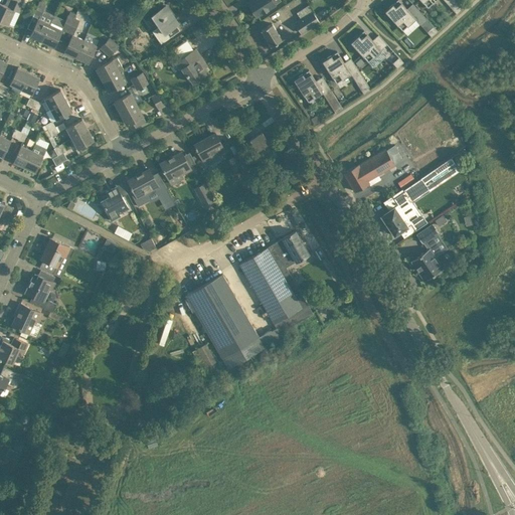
[(273,0),(251,0),(247,3),(256,16),(276,4),(273,0)]
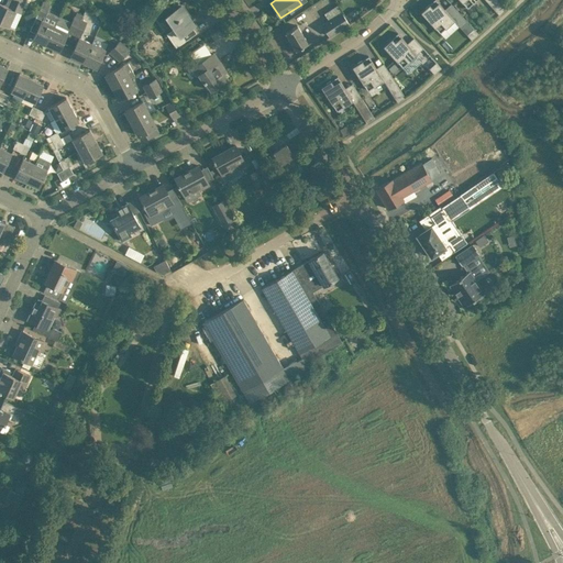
[(440,32),(453,20),(461,28),(467,22),(451,3),(445,9),(437,0),(432,0),(421,11),(440,32)]
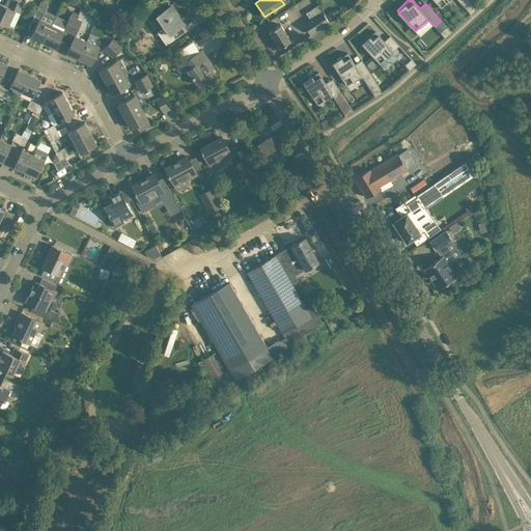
[(20,11),(22,6),(10,1),(7,6),(0,2),(0,20),(8,24),(15,9),(20,11)]
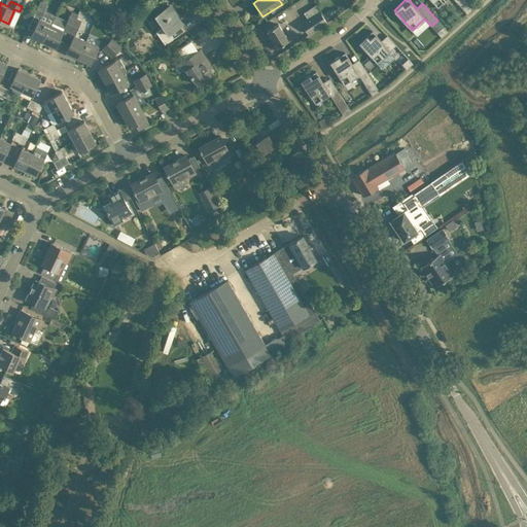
[(467,13),(473,7),(468,2),(462,8),(467,13)]
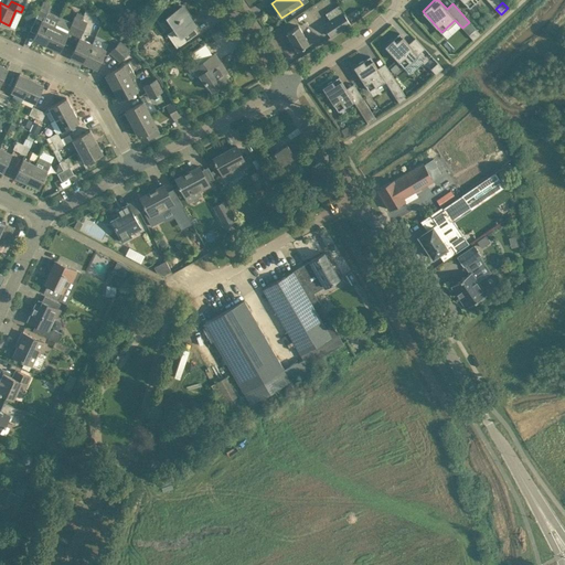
[(168,3),(161,8),(164,14),(171,9),(168,3)]
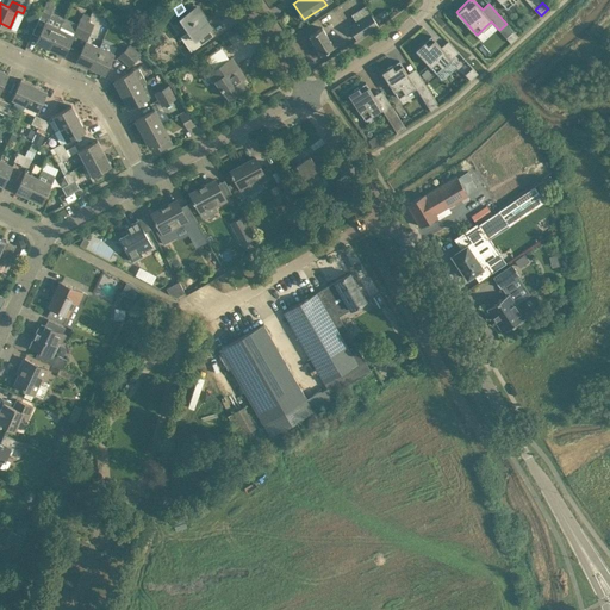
[(356,23),(349,26),(344,29),(347,33),(352,30),(358,39),(379,26),(366,5),(352,14),(356,23)]
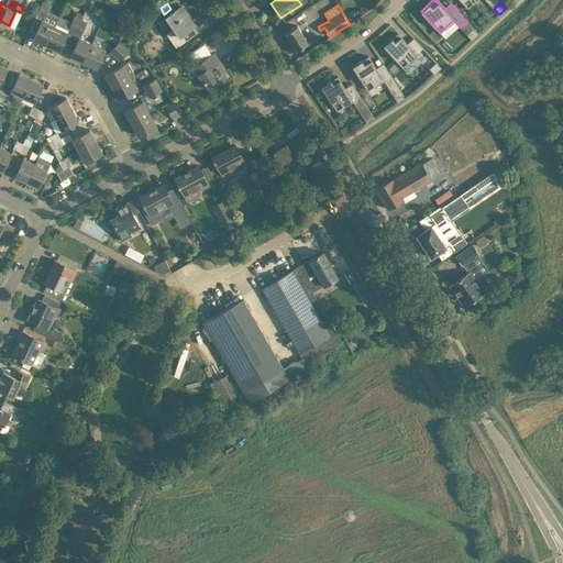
[(166,33),(169,36),(176,46),(187,39),(197,33),(192,28),(195,25),(181,6),(166,17),(174,28),(166,33)]
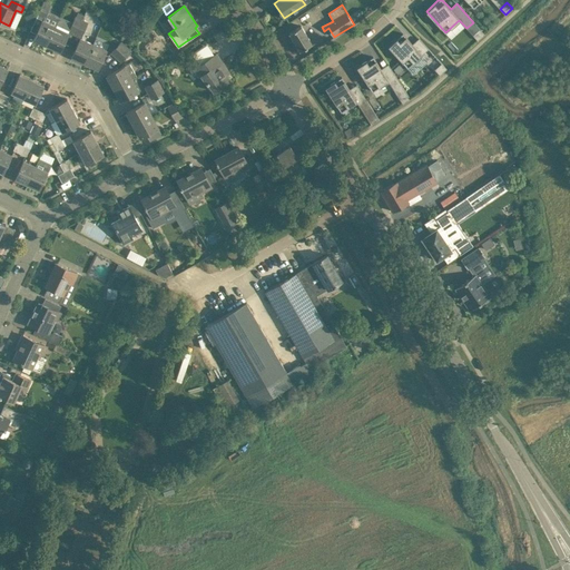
[(47,45),(60,17),(41,8),(30,30),(36,33),(33,38),(47,45)]
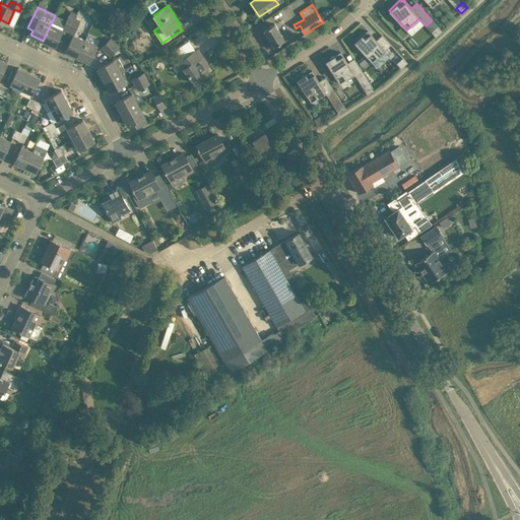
[(22,14),(25,20),(33,17),(29,11),(22,14)]
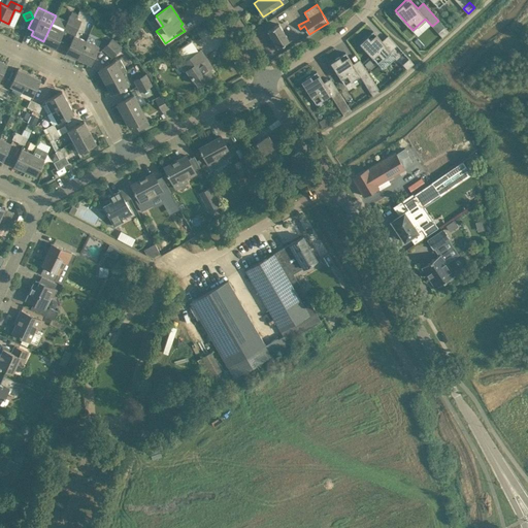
[(65,27),(70,30),(75,18),(70,15),(70,14),(67,21),(56,15),(43,41),(56,46),(65,27)]
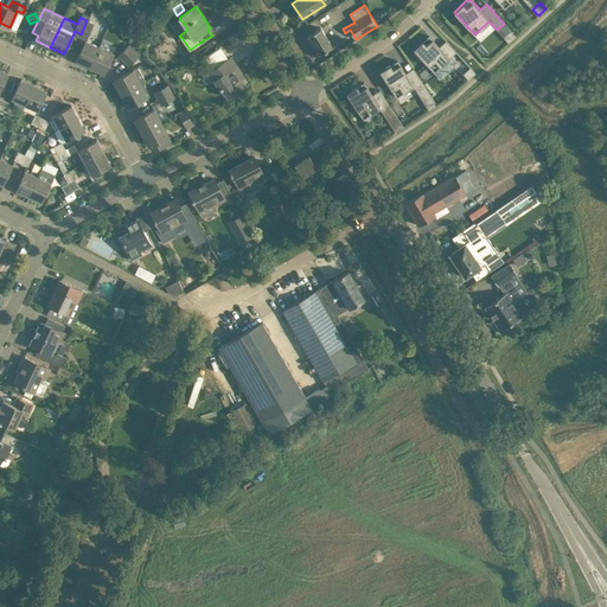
[(87,20),(81,34),(88,38),(94,24),(87,20)]
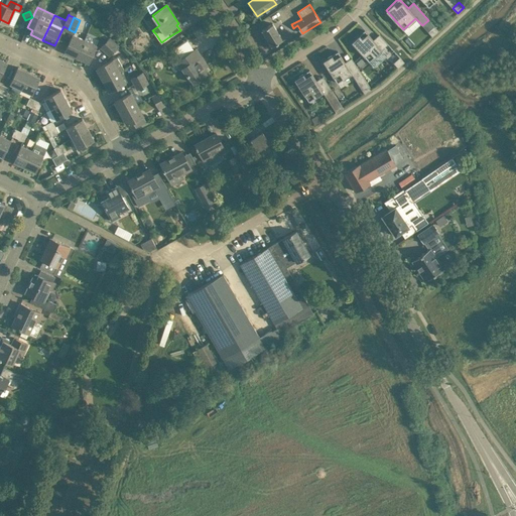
[(262,29),(271,45),(282,39),(273,22),(262,29)]
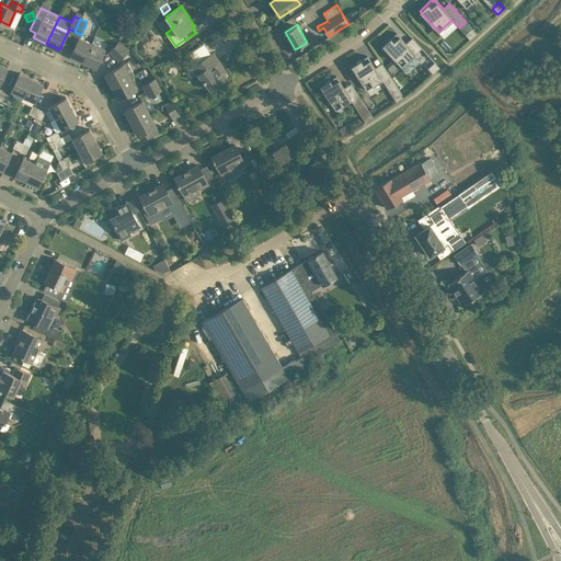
[(470,39),(477,33),(471,27),(465,34),(470,39)]
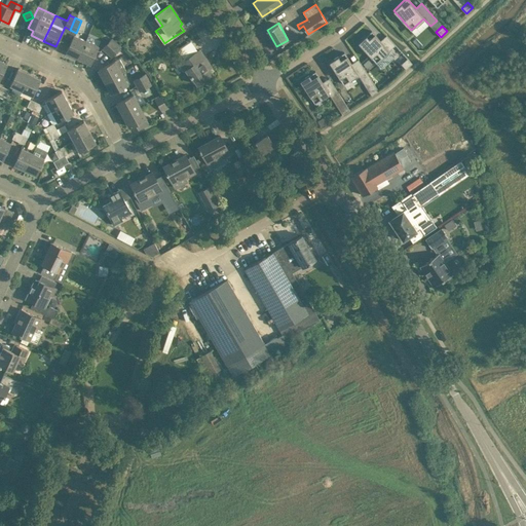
[(396,45),(386,35),(380,40),(372,30),(359,42),(376,63),(396,45)]
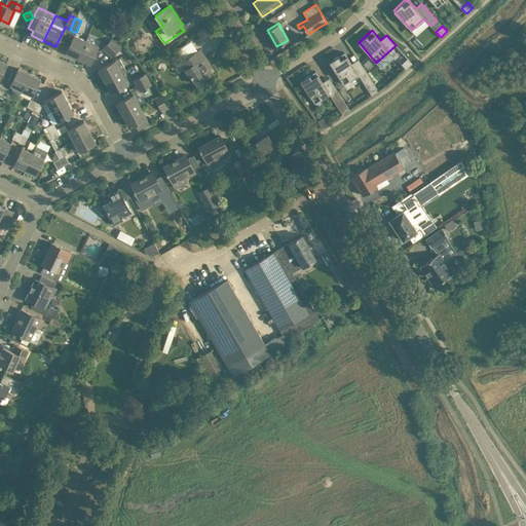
[(86,40),(74,35),(66,51),(78,58),(86,40)]
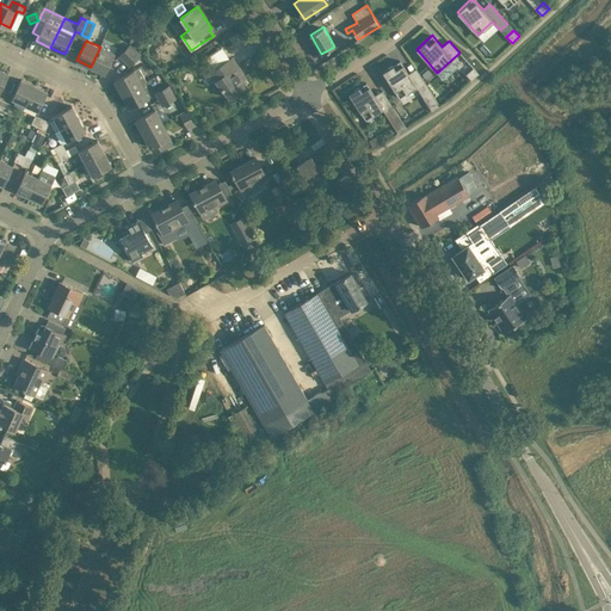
[(124,62),(135,49),(130,44),(117,56),(124,62)]
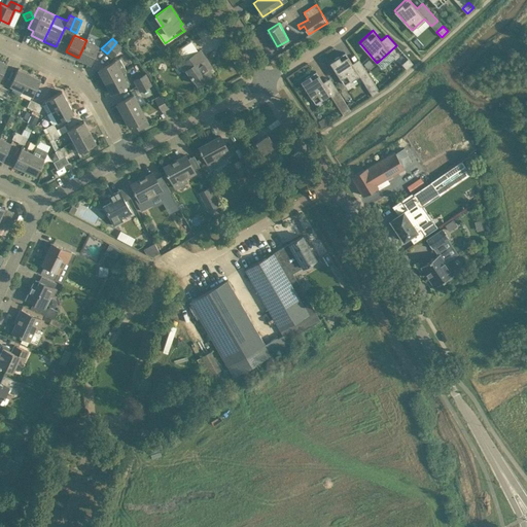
[(86,40),(78,58),(91,63),(98,46),(86,40)]
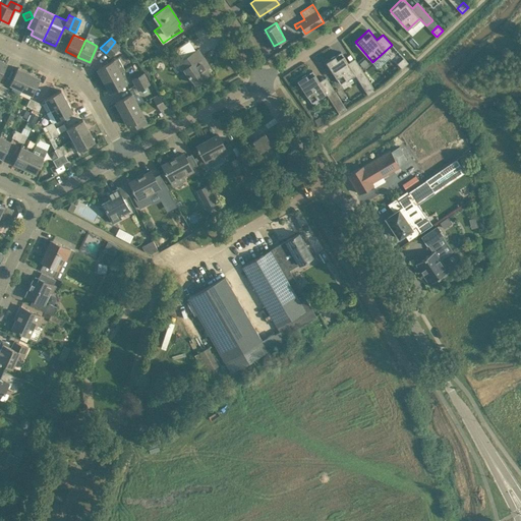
[(115,42),(106,53),(109,57),(119,46),(115,42)]
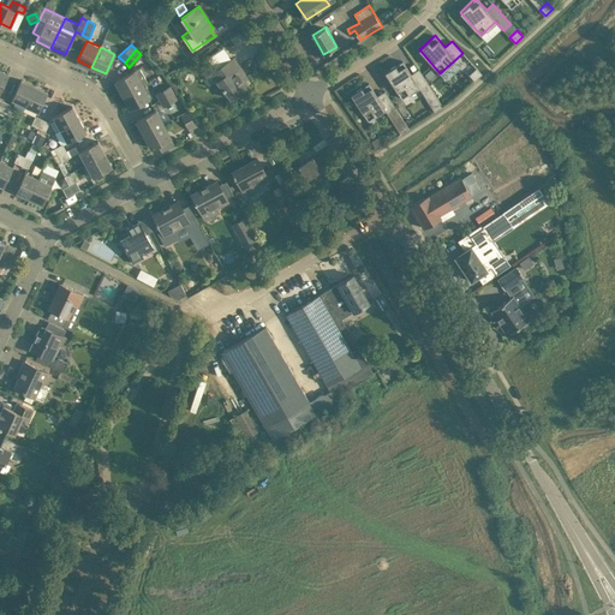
[(231,99),(249,87),(240,75),(244,72),(233,58),(213,72),(219,79),(218,81),(224,90),(225,89),(231,99)]
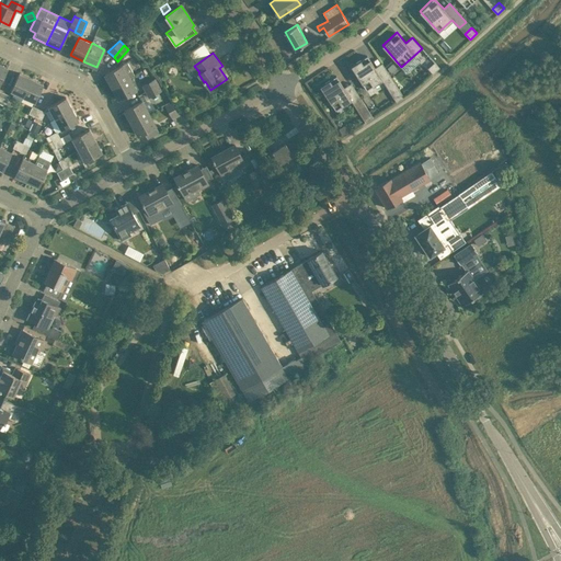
[(395,82),(382,63),(375,67),(367,55),(361,59),(351,66),(366,90),(382,80),(387,87),(395,82)]
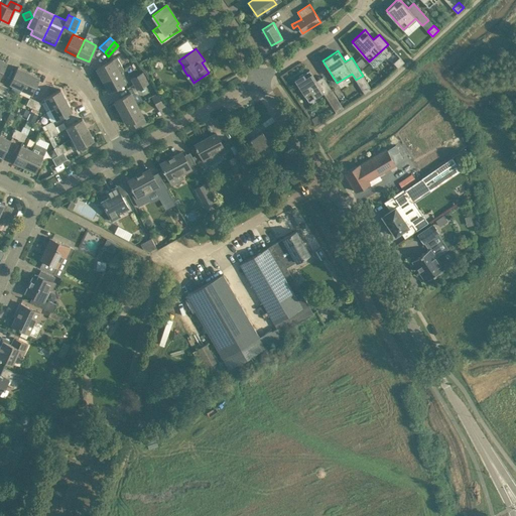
[(97,68),(103,80),(123,68),(117,56),(106,62),(97,68)]
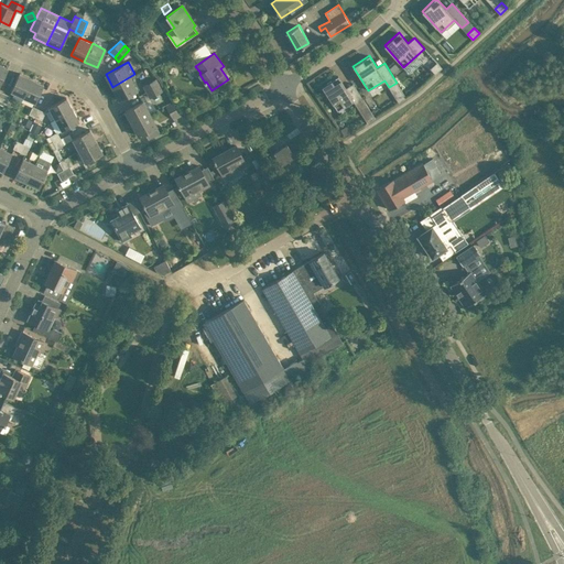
[(430,68),(435,74),(442,67),(436,62),(430,68)]
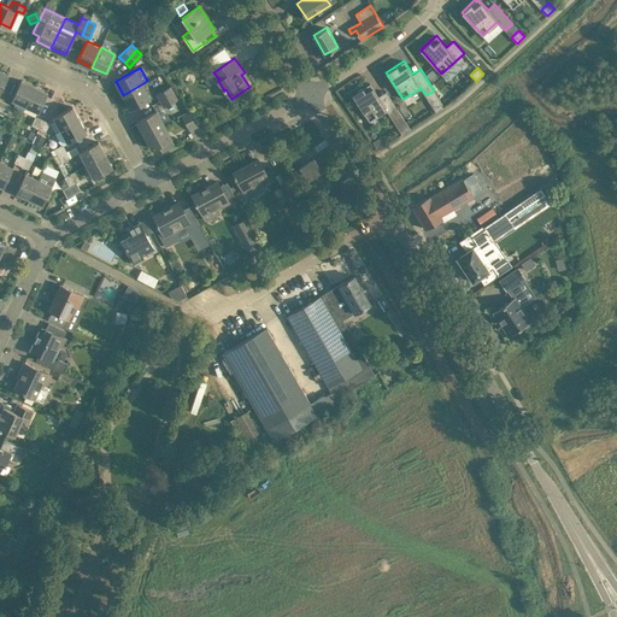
[(432,69),(425,75),(430,80),(436,74),(432,69)]
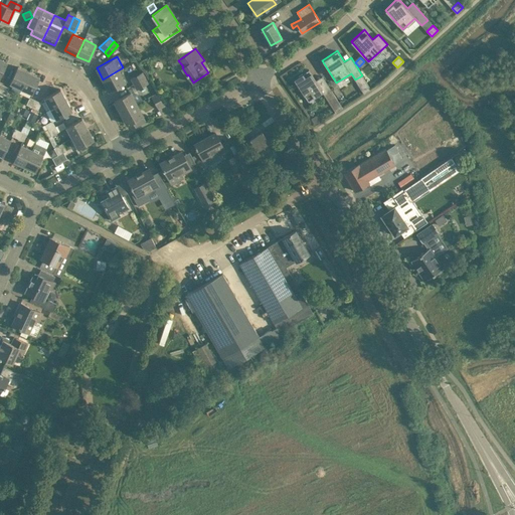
[(21,89),(29,71),(17,66),(10,82),(21,89)]
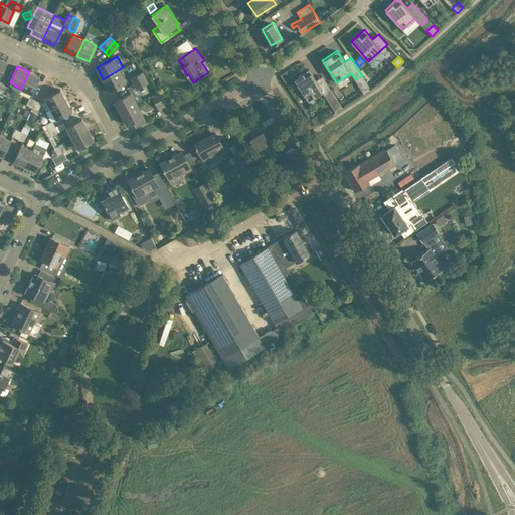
[(125,82),(119,70),(123,68),(123,67),(103,79),(109,91),(125,82)]
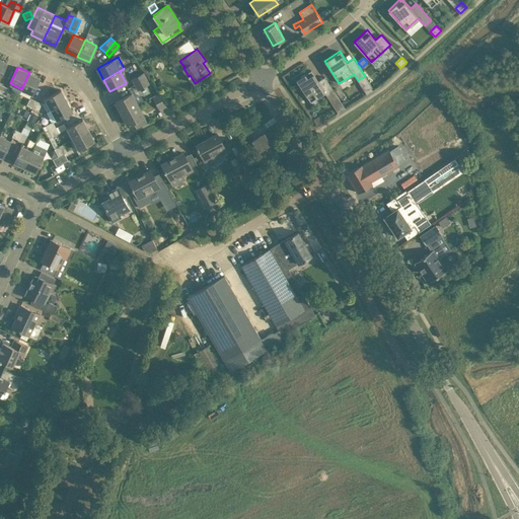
[(337,95),(324,77),(318,81),(311,70),(296,79),(310,101),(324,92),(329,99),(337,95)]
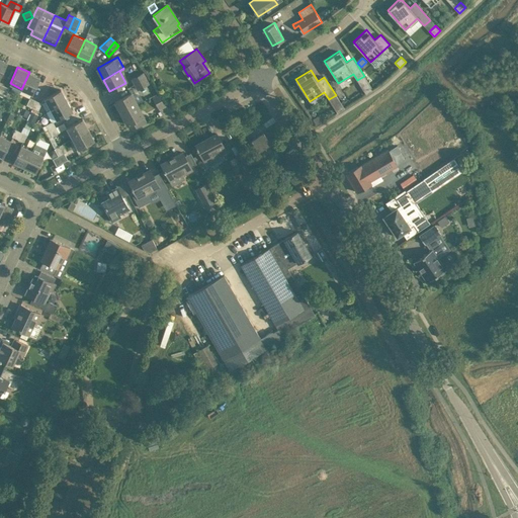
[(40,77),(29,72),(21,89),(32,94),(40,77)]
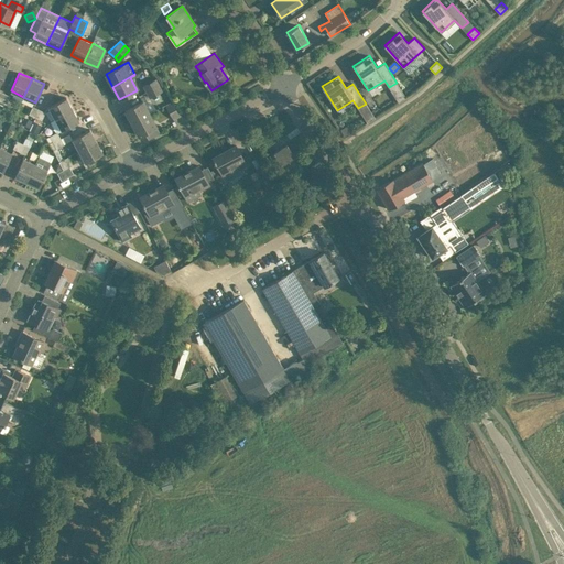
[(142,86),(145,91),(160,84),(156,78),(142,86)]
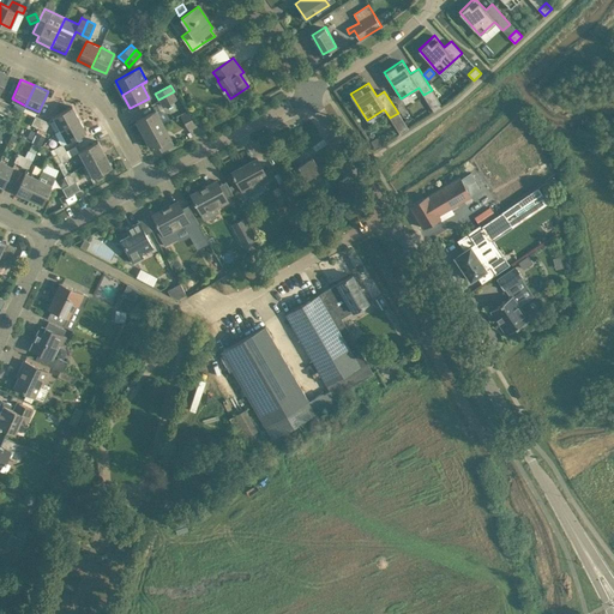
[(158,100),(162,107),(178,100),(174,91),(158,100)]
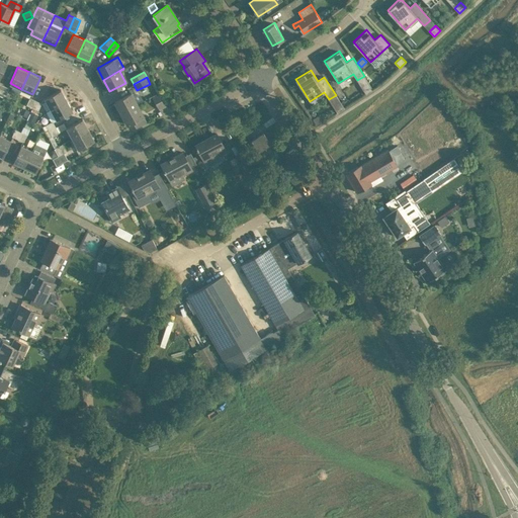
[(373,89),(369,84),(362,88),(366,94),(373,89)]
